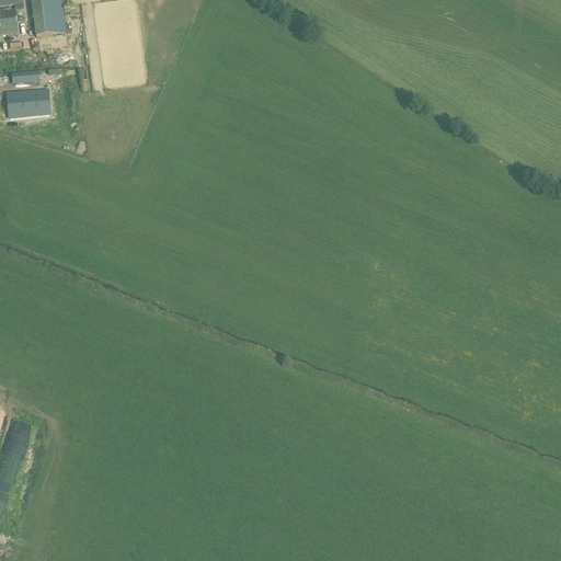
[(0,0),(0,36),(18,35),(15,13),(0,14),(0,8),(23,6),(22,0),(0,0)]
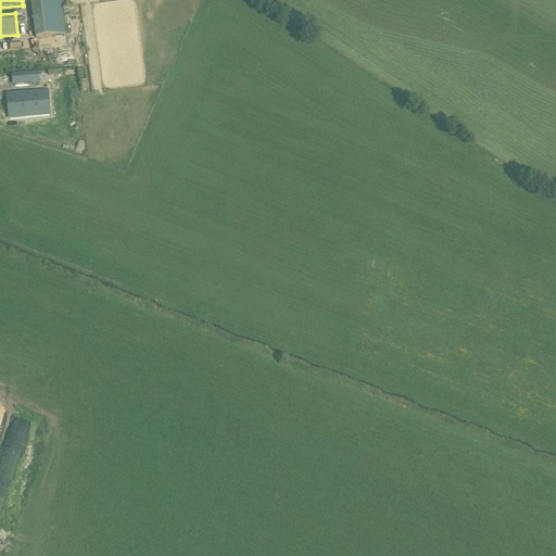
[(66,35),(65,33),(62,4),(61,0),(47,0),(32,2),(36,39),(66,35)]
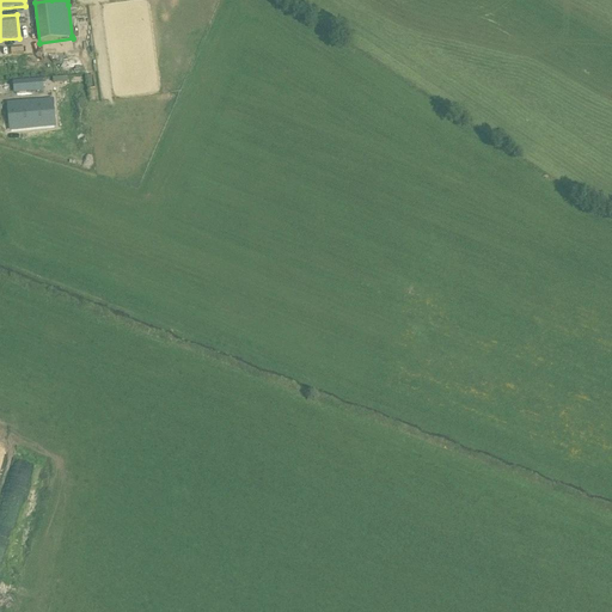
[(14,95),(35,93),(34,80),(13,83),(14,95)]
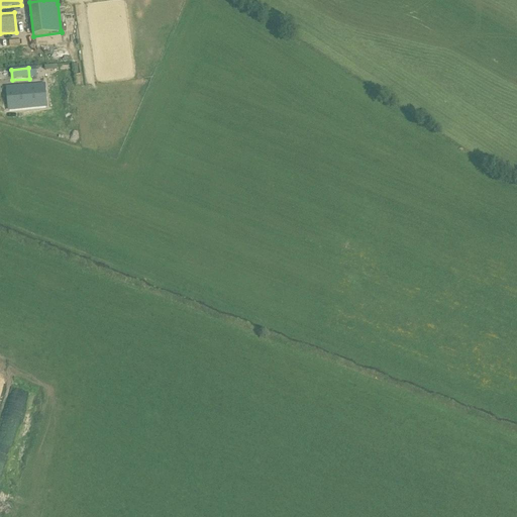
[(44,89),(8,94),(10,108),(29,106),(30,108),(46,106),(44,89)]
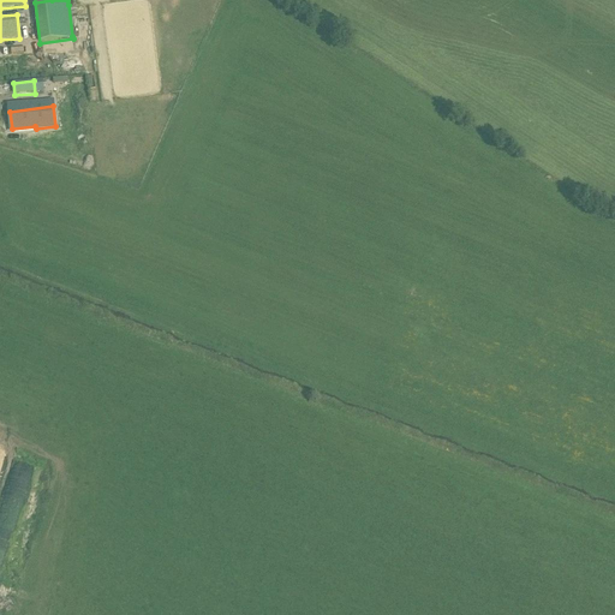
[(0,491),(0,493),(18,500),(31,465),(13,458),(0,491)]
